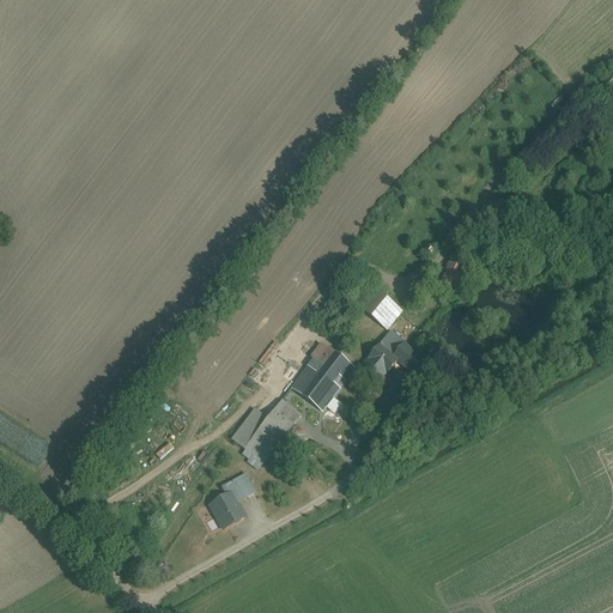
[(401,310),(384,298),(374,315),(390,327),(401,310)]
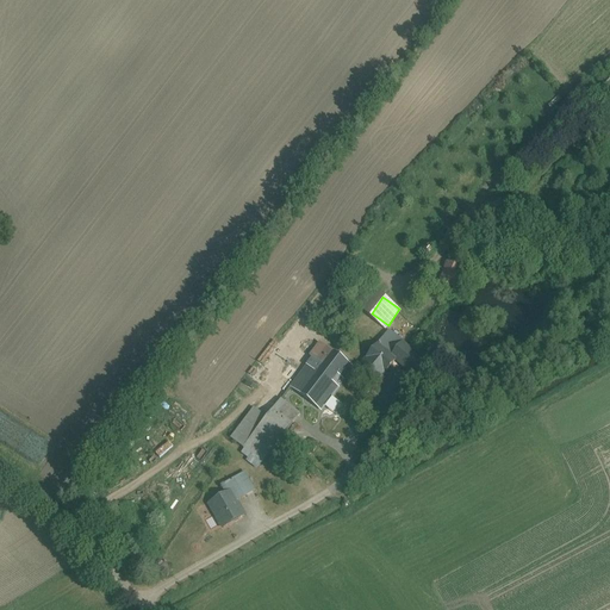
[(410,371),(421,355),(384,329),(373,343),(368,340),(353,362),(372,375),(386,354),(410,371)]
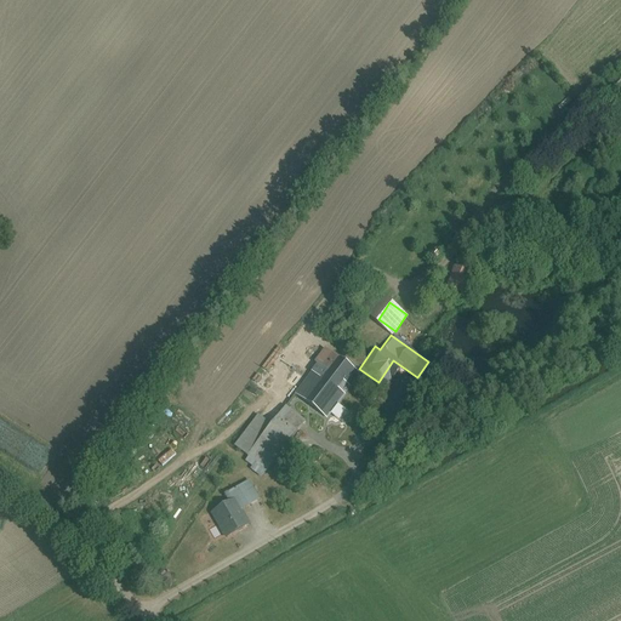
[(357,370),(319,345),(288,389),(325,416),(357,370)]
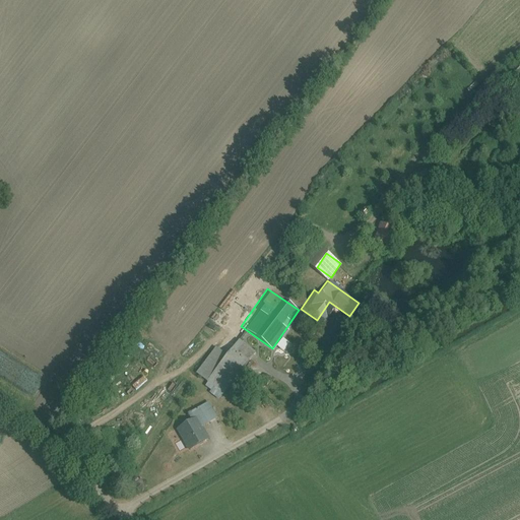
[(199,369),(202,371),(231,391),(258,353),(241,340),(230,356),(216,346),(199,369)]
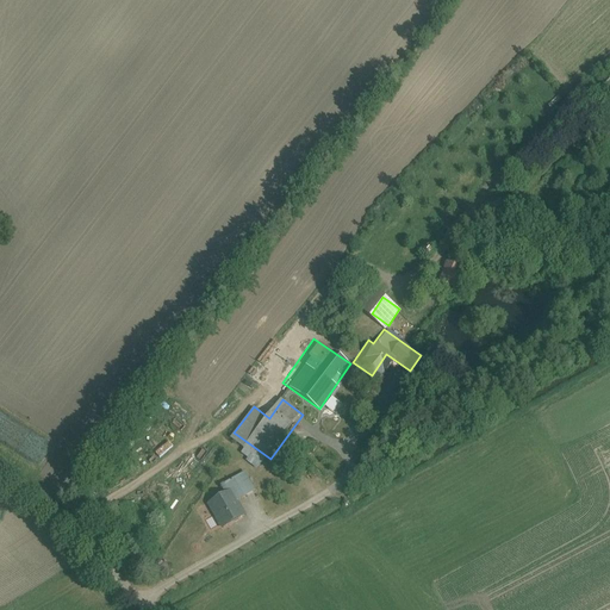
[(218,487),(204,495),(218,521),(237,510),(229,496),(249,484),(240,468),(215,483),(218,487)]
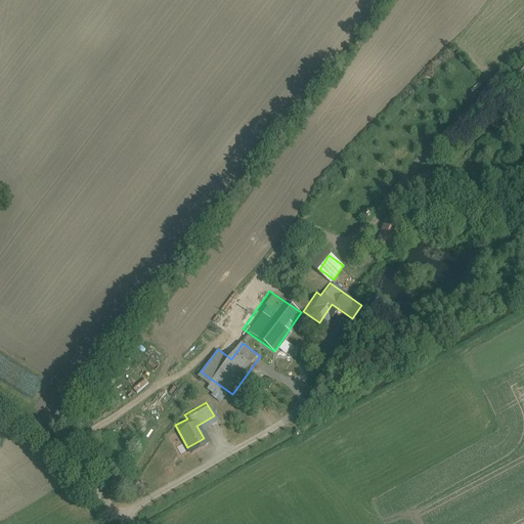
All buildings are outlined.
